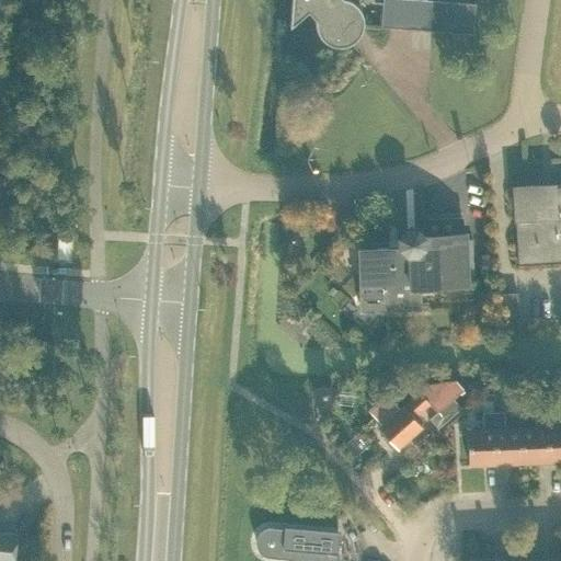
[(290,0),(289,16),(295,23),(308,12),(315,20),(315,23),(316,29),(316,31),(318,34),(319,36),(321,38),(323,41),(325,43),(328,44),(333,45),(339,46),(344,45),(347,45),(353,42),(355,39),(357,38),(359,33),(362,31),(362,27),(363,25),(363,19),(362,16),(362,13),(359,11),(358,8),(355,3),(353,2),(348,0),(290,0)]
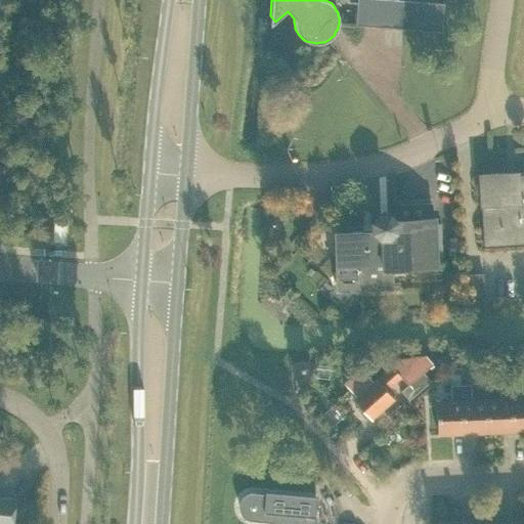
[(406,2),(384,0),(365,0),(363,26),(404,29),(406,2)]
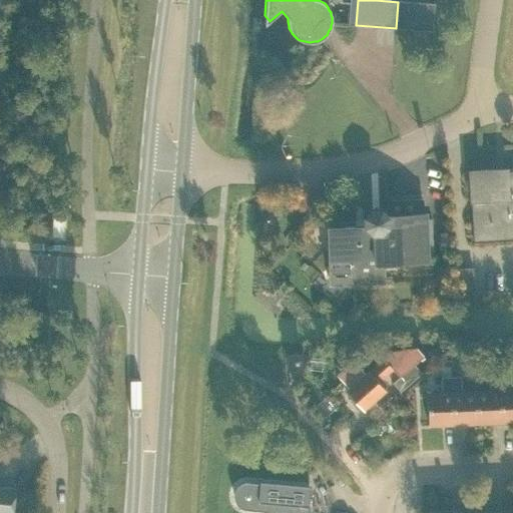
[(512,171),(503,172),(503,174),(473,175),(475,199),(471,199),(473,242),(512,240),(512,171)]
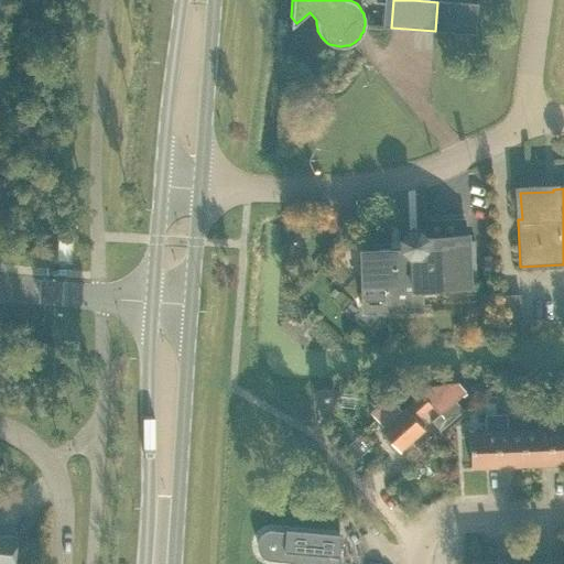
[(423,237),(419,231),(416,230),(409,231),(407,232),(401,237),(401,239),(401,249),(360,250),(364,312),(421,310),(420,289),(469,288),(467,237),(424,238),(423,237)]
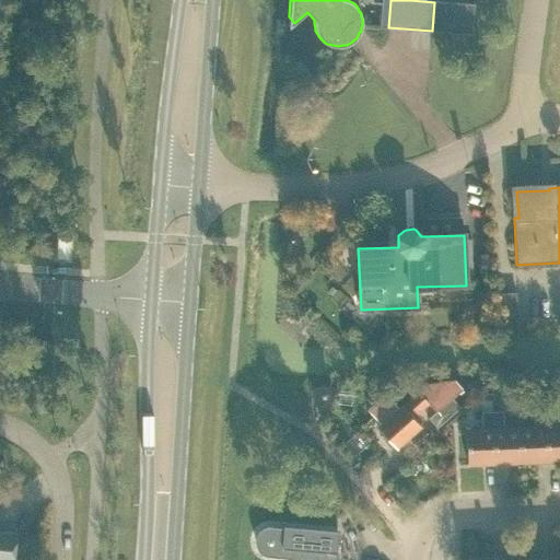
[(68,237),(57,236),(56,258),(67,259),(68,237)]
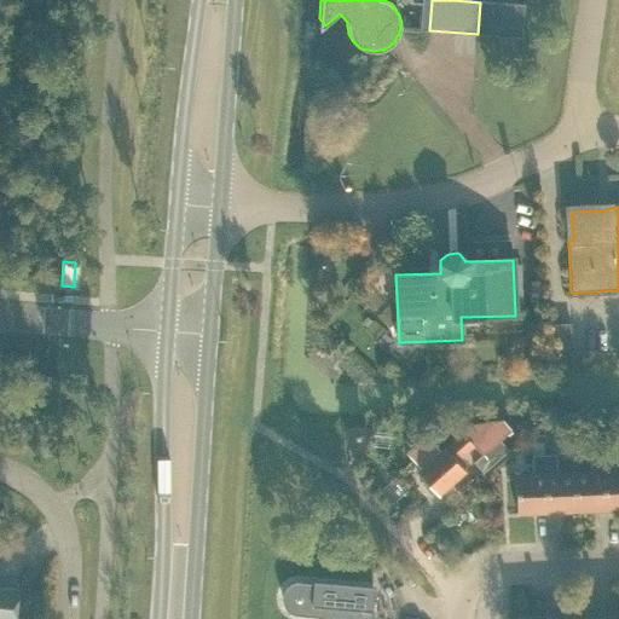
[(573,351),(571,324),(547,327),(549,353),(573,351)]
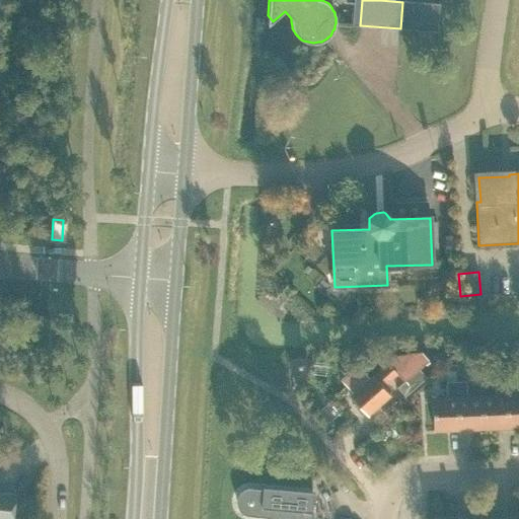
[(355,365),(339,380),(352,394),(350,395),(367,416),(389,395),(382,386),(397,373),(403,381),(418,369),(428,361),(420,353),(415,354),(382,358),(380,357),(375,362),(381,368),(373,376),(372,375),(365,382),(361,377),(364,375),(355,365)]
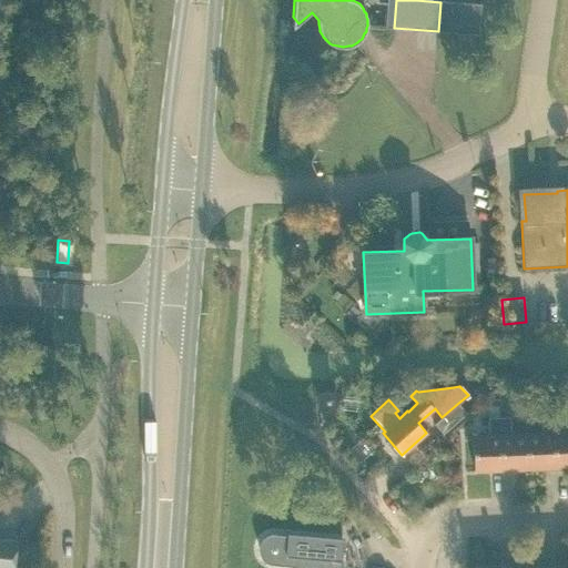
[(335,393),(320,394),(320,409),(336,408),(335,393)]
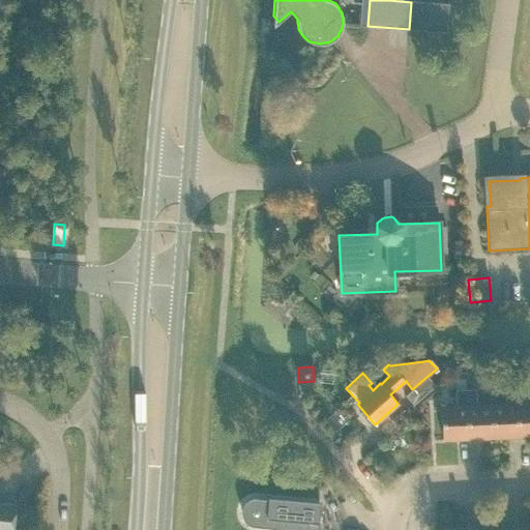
[(412,389),(405,395),(413,405),(435,385),(427,377),(412,389)]
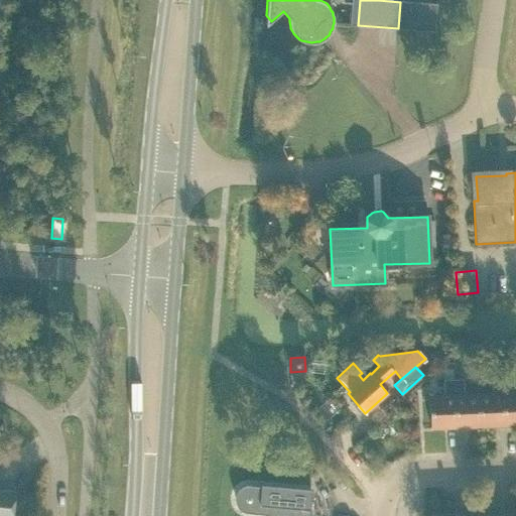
[(478,394),(480,426),(503,426),(501,377),(491,378),(492,394),(478,394)]
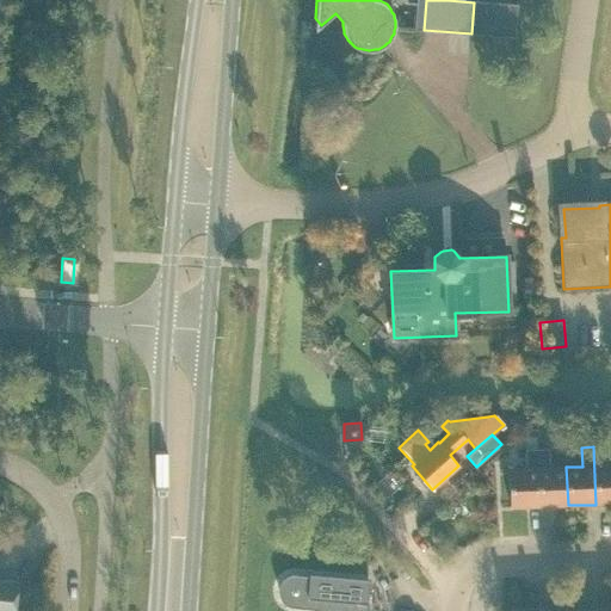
[(593,446),(596,505),(610,503),(610,464),(606,466),(606,446),(593,446)]
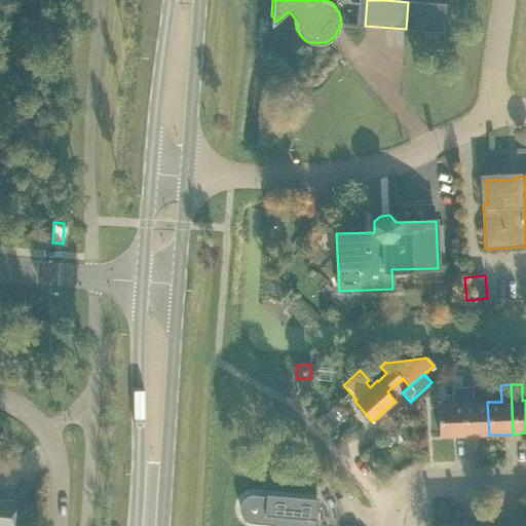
[(462,386),(464,436),(489,435),(487,402),(473,402),(473,385),(462,386)]
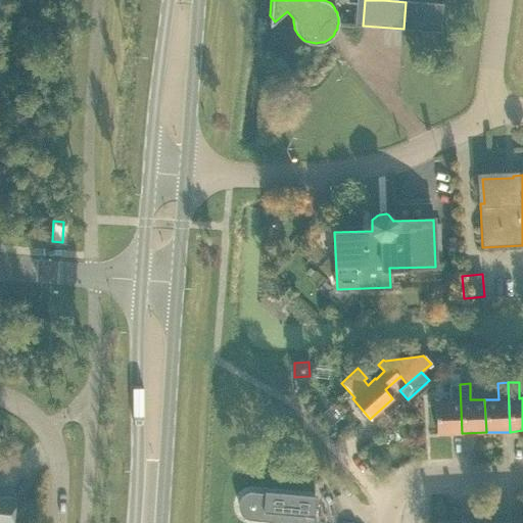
[(435,401),(436,434),(462,433),(460,384),(448,384),(449,400),(435,401)]
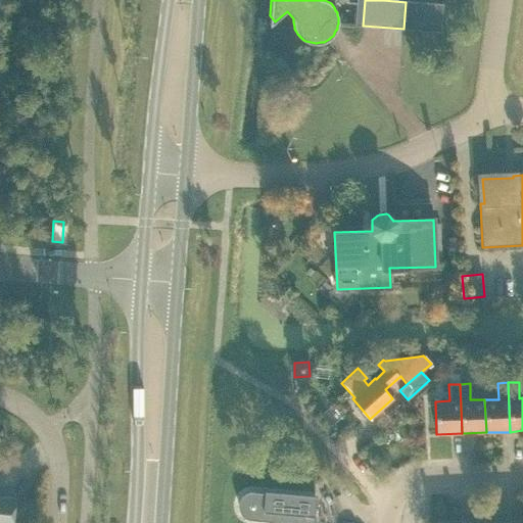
[(311,522),(314,498),(253,493),(251,493),(247,493),(245,495),(243,496),(242,497),(241,500),(239,502),(239,503),(239,505),(239,507),(239,511),(240,513),(241,515),(243,516),(245,518),(246,518),(248,519),(250,519),(272,521),(272,522),(312,522),(311,522)]
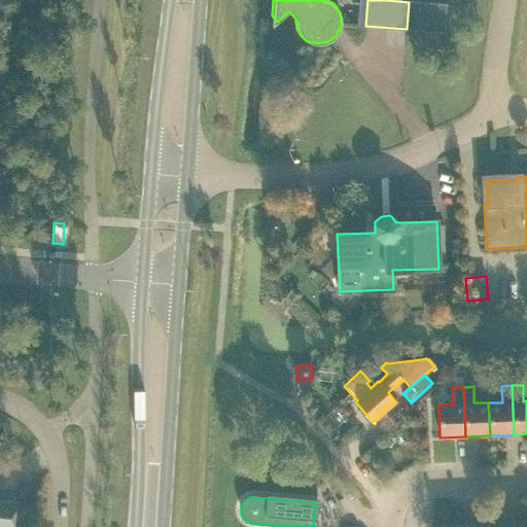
[(0,526),(11,526),(15,504),(0,502),(0,526)]
